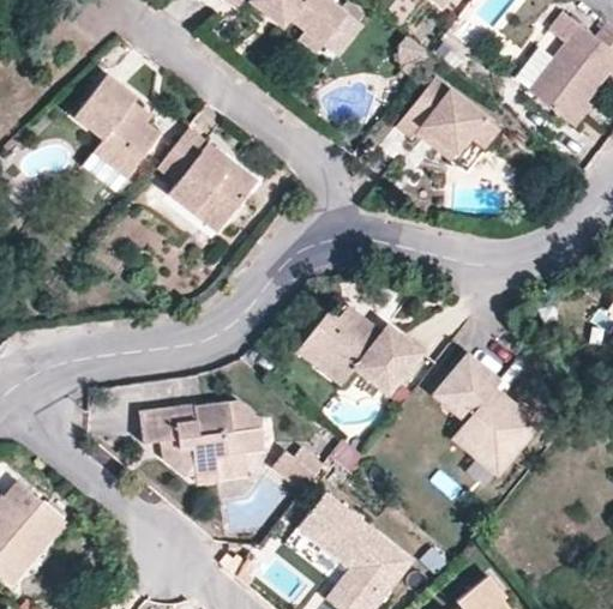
[(319,56),(332,38),(348,18),(323,0),(257,0),(251,6),(268,19),(275,11),(289,23),(294,25),(306,35),(300,43),(319,56)]
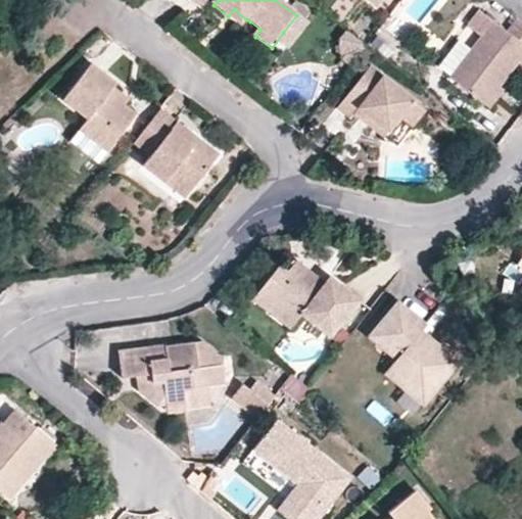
[(246,19),(234,9),(228,16),(241,27),(246,19)]
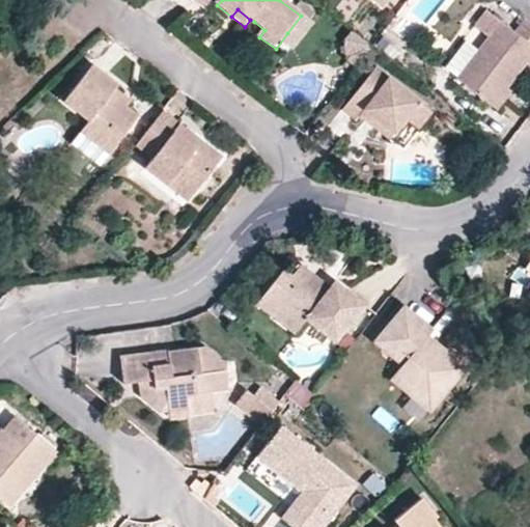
[(529,23),(522,18),(513,30),(500,21),(478,51),(457,78),(457,80),(492,106),(506,86),(525,63),(529,65),(529,64),(529,23)]
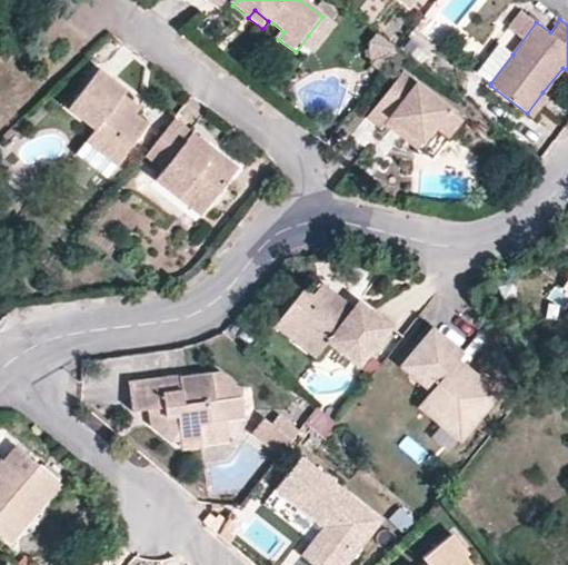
[(380,76),(399,51),(375,33),(367,45),(369,67),(380,76)]
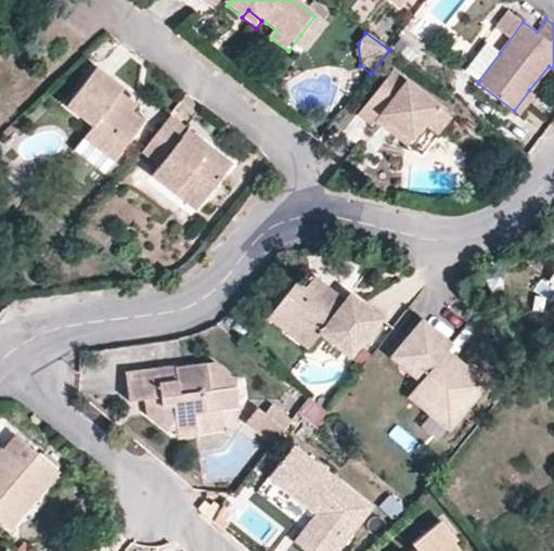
[(465,72),(478,81),(500,53),(486,43),(465,72)]
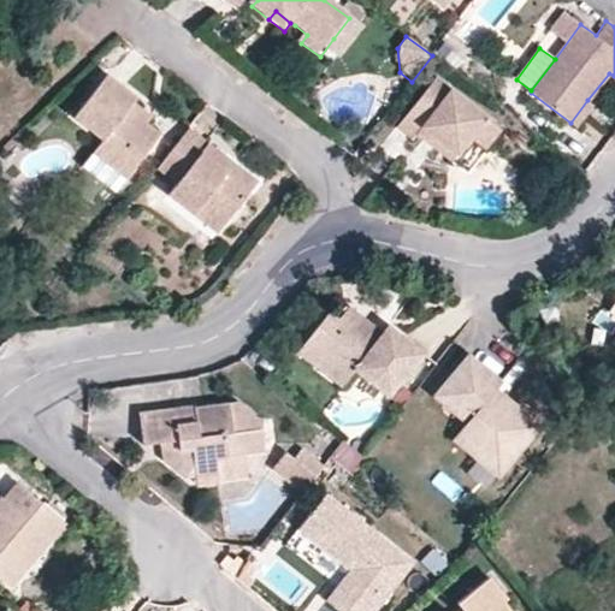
[(417,143),(420,137),(426,129),(443,143),(438,150),(455,164),(472,140),(488,150),(503,130),(436,81),(400,130),(417,143)]
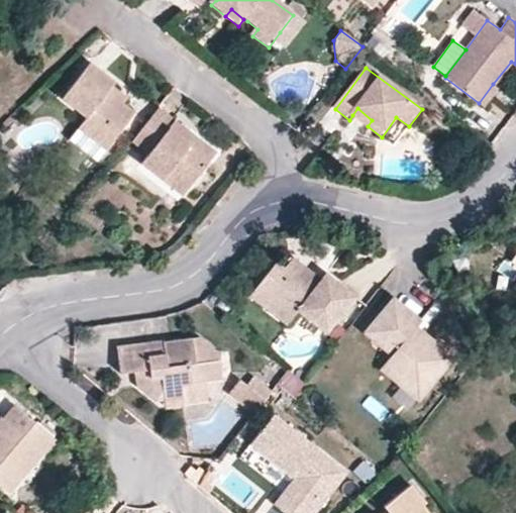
[(120,89),(93,69),(68,102),(92,120),(84,131),(112,152),(139,115),(128,107),(114,97),(117,92),(120,89)]
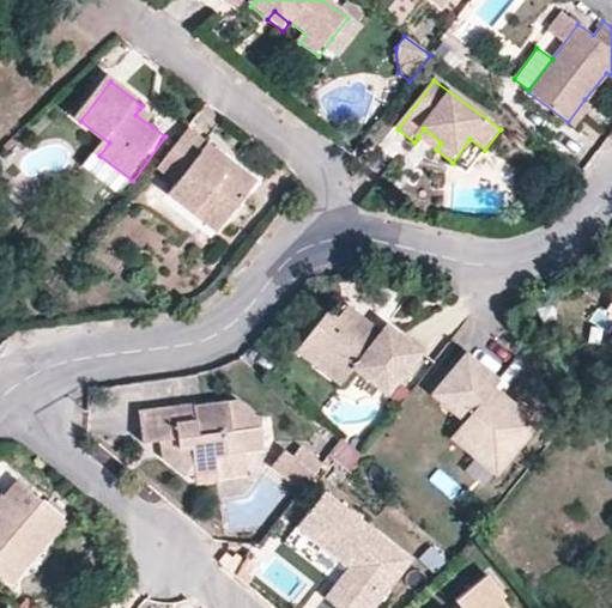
[(591,104),(585,99),(568,122),(574,127),(591,104)]
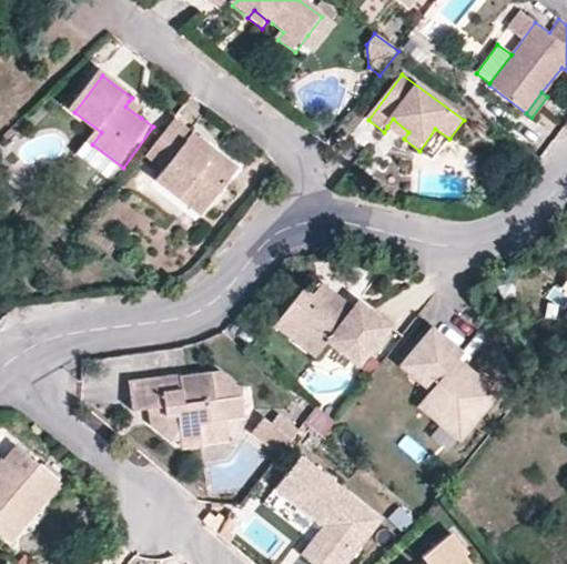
[(144,112),(129,101),(125,107),(141,118),(144,112)]
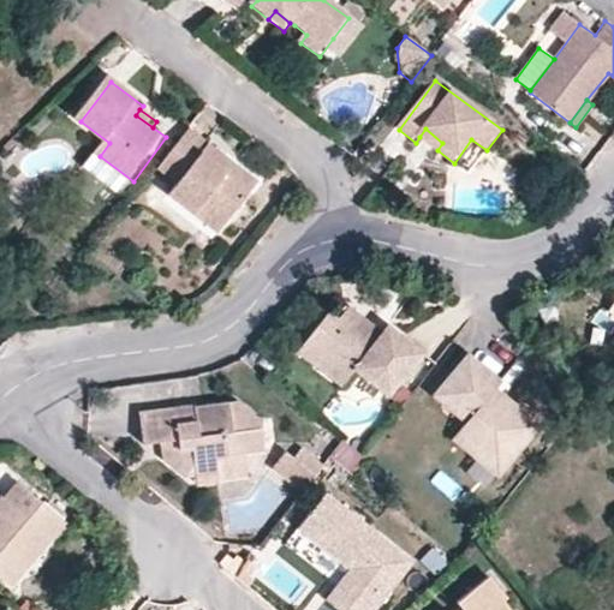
[(419,137),(437,150),(442,143),(425,129),(419,137)]
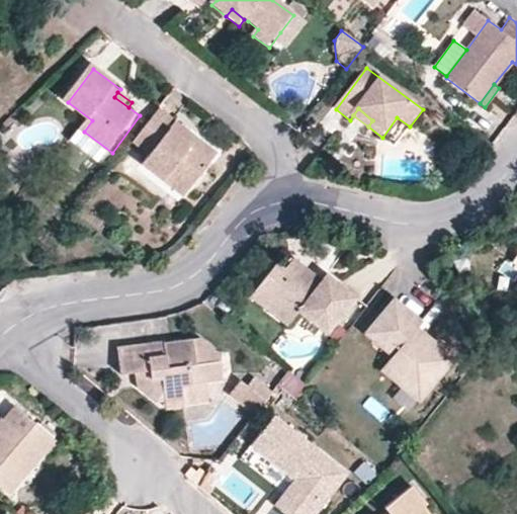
[(163,110),(136,146),(152,158),(146,166),(186,197),(213,163),(187,143),(193,135),(163,110)]
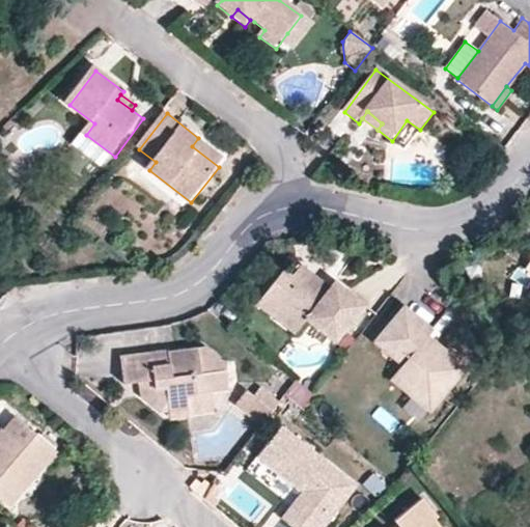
[(225,159),(198,138),(192,146),(219,167),(225,159)]
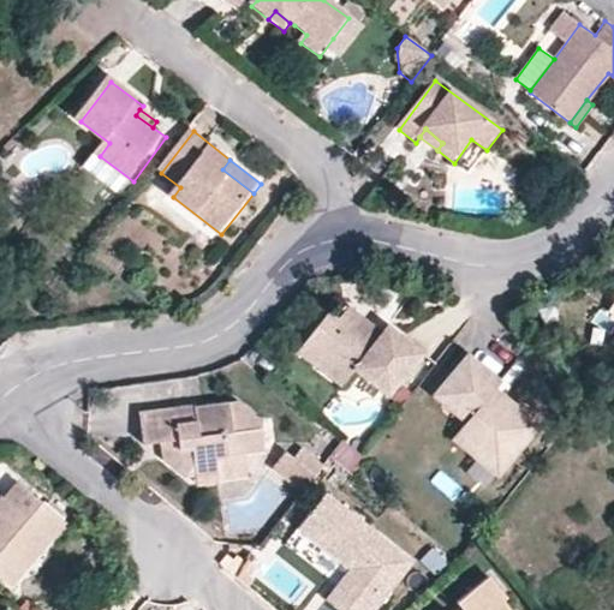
[(350,306),(339,318),(316,348),(351,376),(356,369),(388,394),(416,360),(399,347),(406,339),(388,326),(382,332),(377,339),(369,334),(375,326),(350,306)]
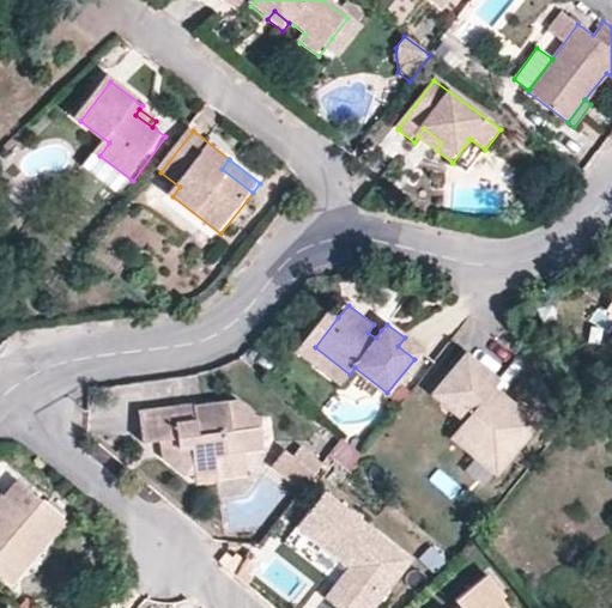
[(341,384),(350,375),(315,347),(338,317),(327,310),(296,350),(341,384)]
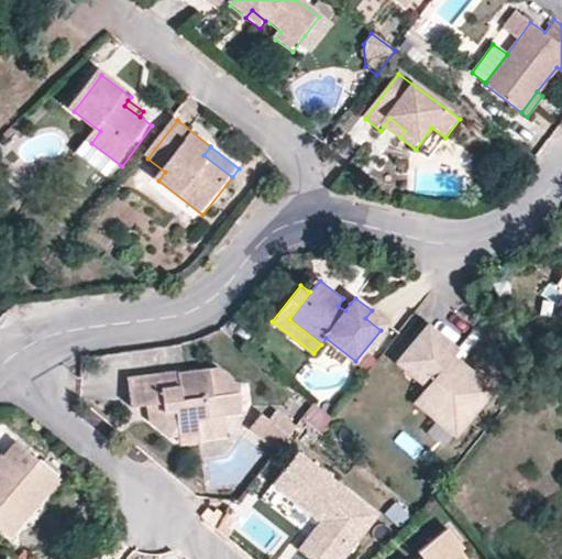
[(350,304),(343,298),(338,306),(345,310),(350,304)]
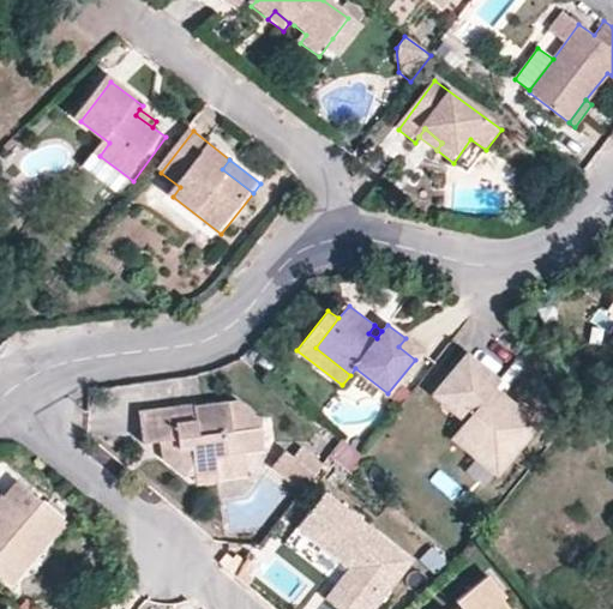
[(421,351),(406,338),(398,347),(415,360),(421,351)]
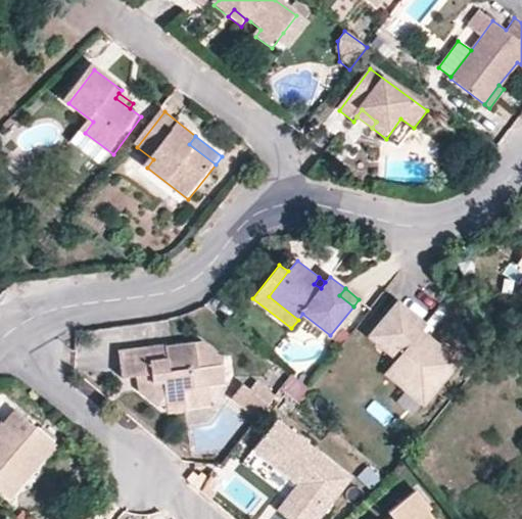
[(409,309),(396,299),(390,307),(402,316),(409,309)]
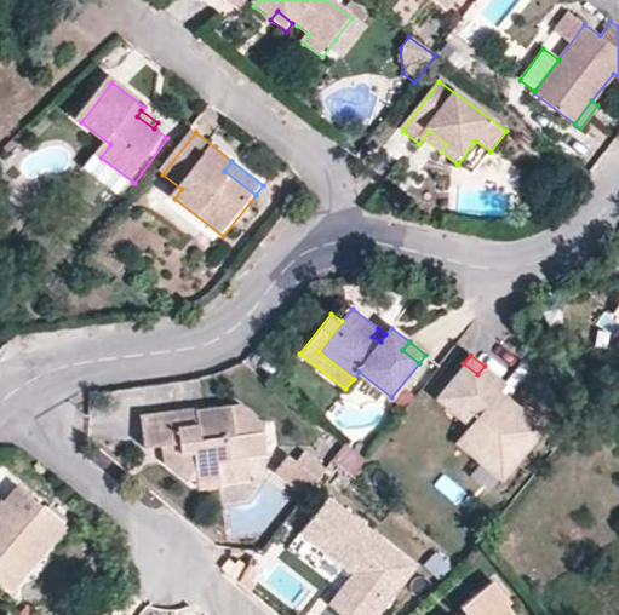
[(503,379),(485,366),(477,374),(463,363),(436,398),(470,424),(464,431),(502,460),(534,415),(506,394),(502,400),(492,394),(497,386),(503,379)]
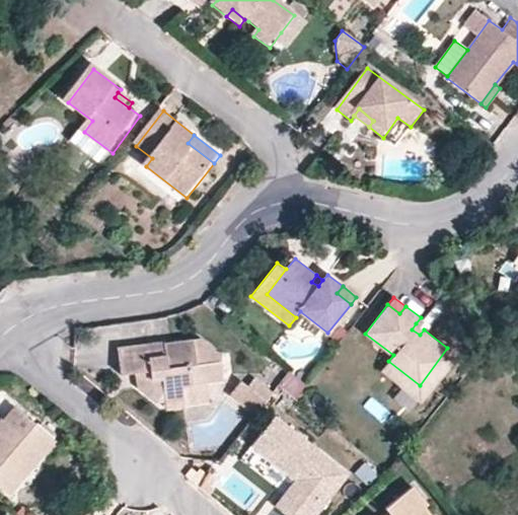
[(424,329),(416,323),(412,329),(420,335),(424,329)]
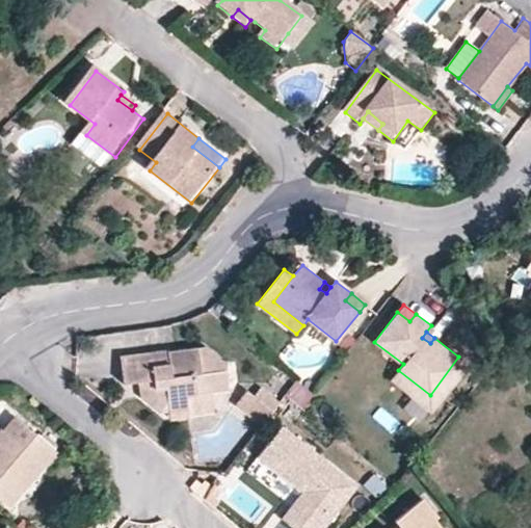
[(123,383),(137,380),(147,379),(148,388),(140,397),(140,398),(157,414),(166,413),(166,422),(188,420),(187,416),(184,396),(207,393),(223,391),(219,363),(203,347),(168,352),(167,349),(120,355),(123,383)]
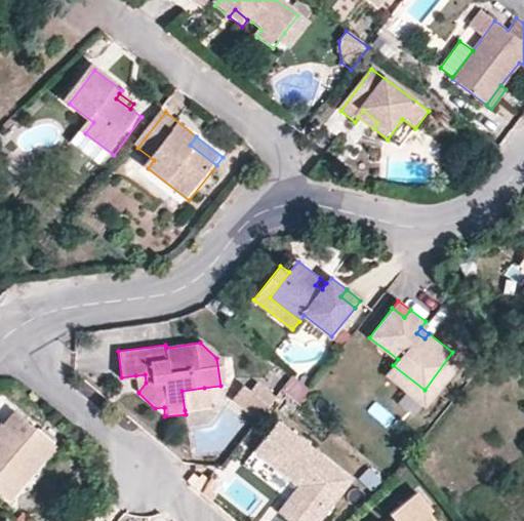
[(427,404),(461,358),(452,352),(425,390),(393,365),(387,373),(427,404)]
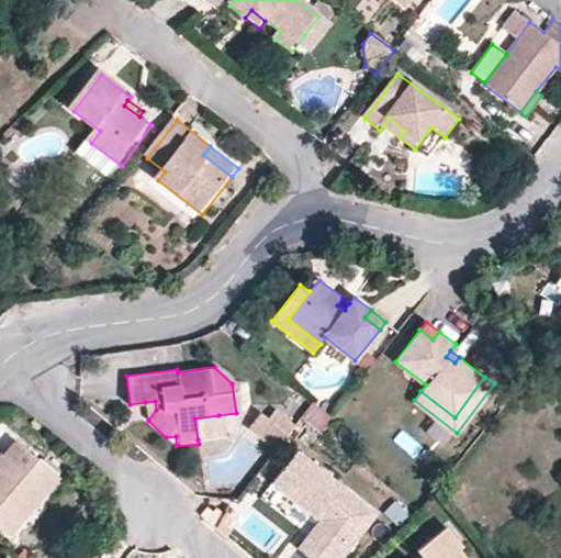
[(145,402),(148,420),(156,410),(155,401),(145,402)]
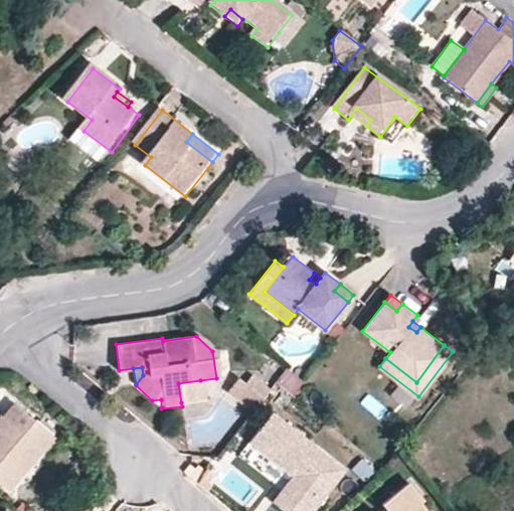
[(202,399),(200,380),(178,383),(181,402),(202,399)]
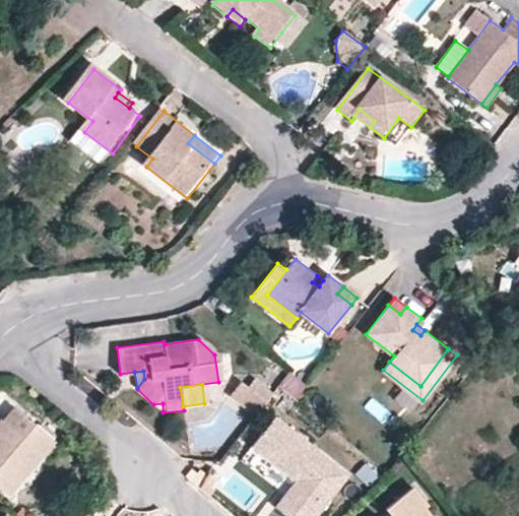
[(255,413),(266,400),(250,387),(239,401),(255,413)]
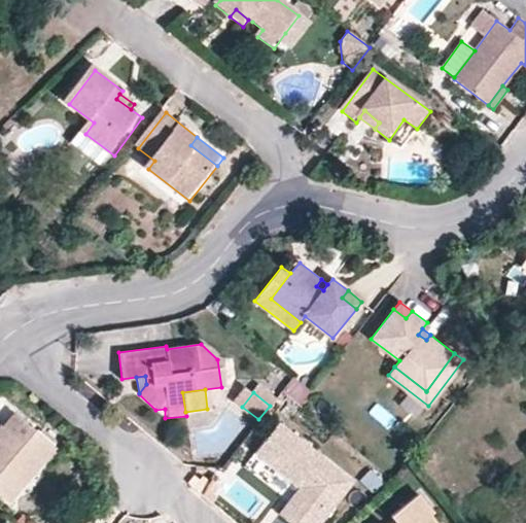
[(58,446),(18,411),(6,425),(4,423),(0,427),(0,490),(12,501),(58,446)]
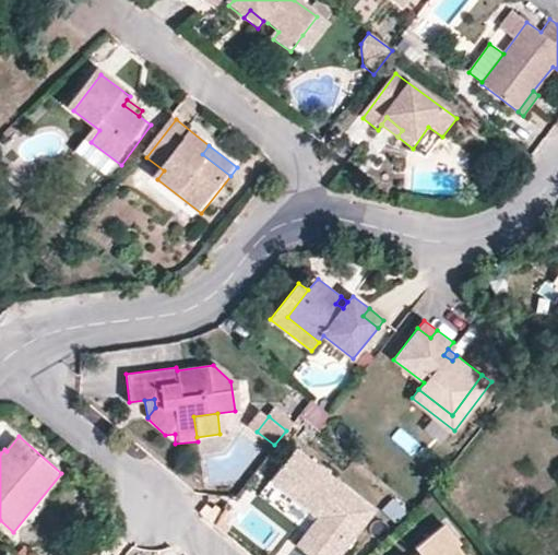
[(334,554),(376,507),(297,441),(270,474),(317,512),(293,541),(310,554),(334,554)]
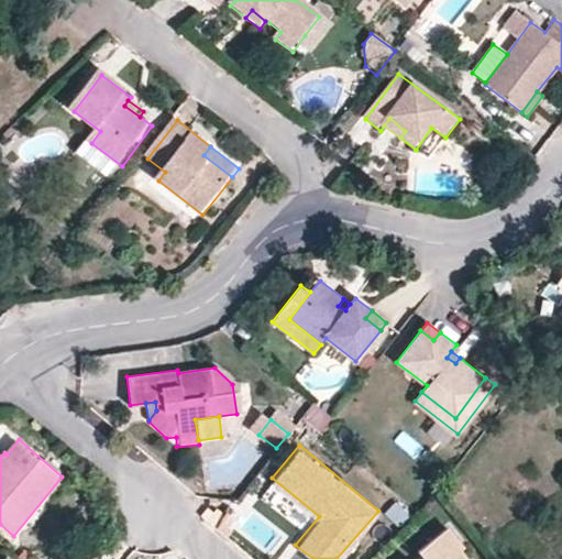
[(470,558),(462,549),(464,547),(447,525),(418,548),(426,558),(410,558),(408,558),(470,558)]
